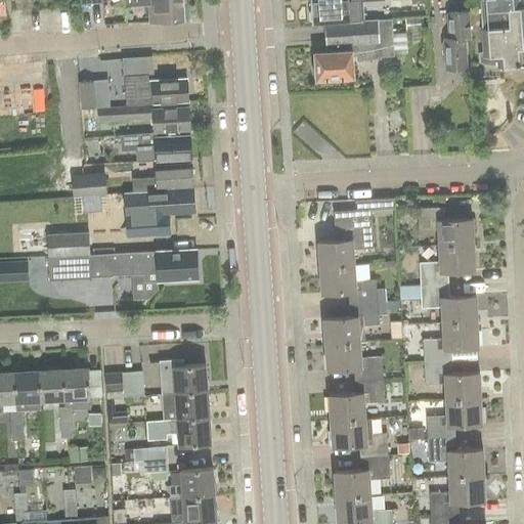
[(98,23),(96,0),(80,0),(82,23),(98,23)]
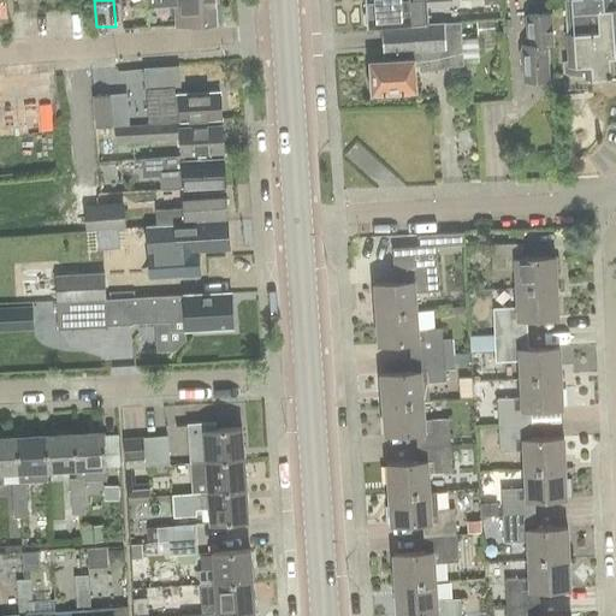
[(215,0),(147,0),(148,7),(176,7),(176,25),(218,23),(215,0)]
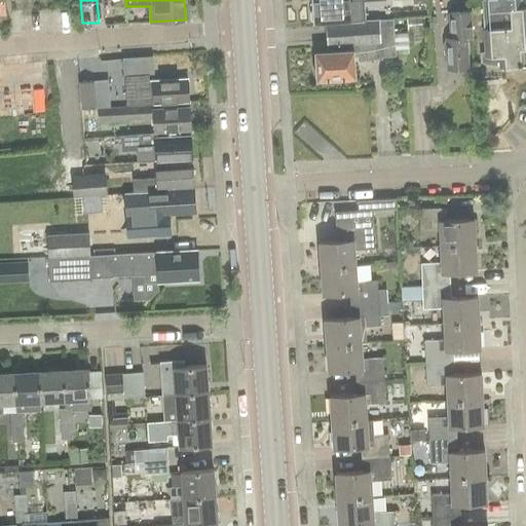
[(366,21),(364,0),(313,0),(314,9),(311,12),(311,19),(315,22),(315,25),(366,21)]
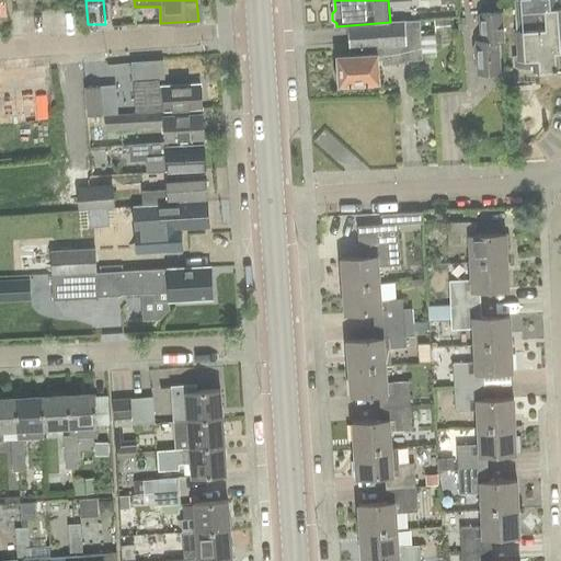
[(560,0),(514,0),(517,31),(516,31),(518,55),(514,56),(514,66),(519,68),(528,70),(534,69),(534,72),(560,70),(560,0)]
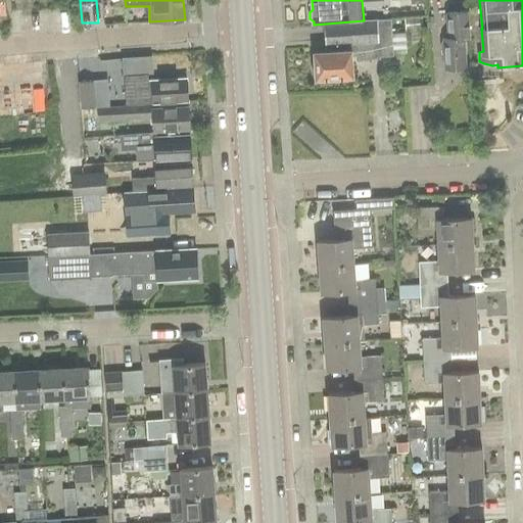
[(465,38),(470,38),(468,11),(446,13),(448,38),(443,38),(445,69),(467,67),(465,38)]
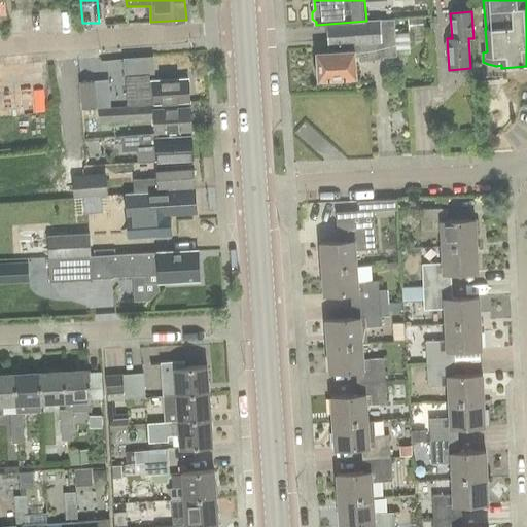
[(431,30),(430,16),(408,18),(409,31),(431,30)]
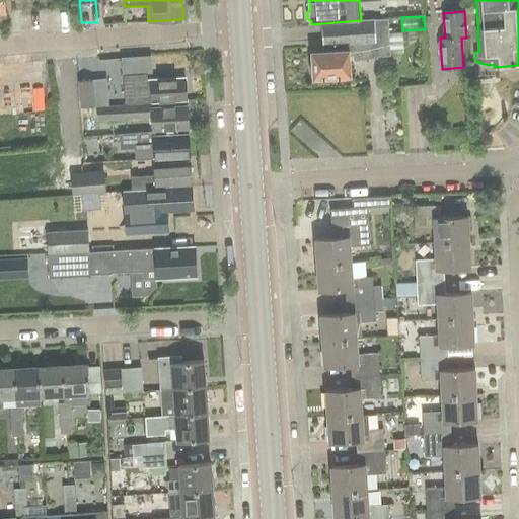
[(390,53),(388,32),(388,19),(322,24),(323,46),(336,45),(336,51),(311,52),(313,79),(351,76),(350,55),(354,55),(355,59),(377,57),(377,55),(390,54),(390,53)]
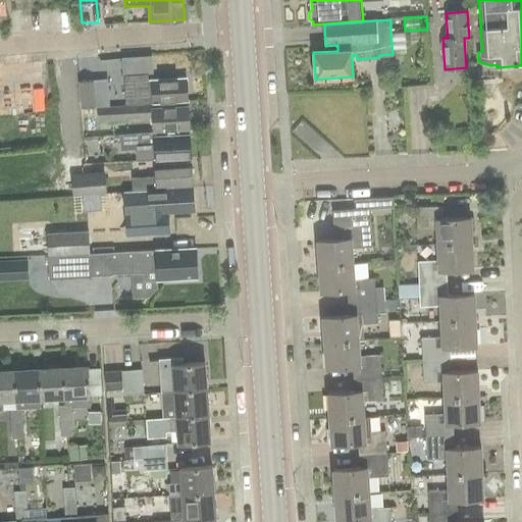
[(405,32),(390,33),(393,53),(407,52),(405,32)]
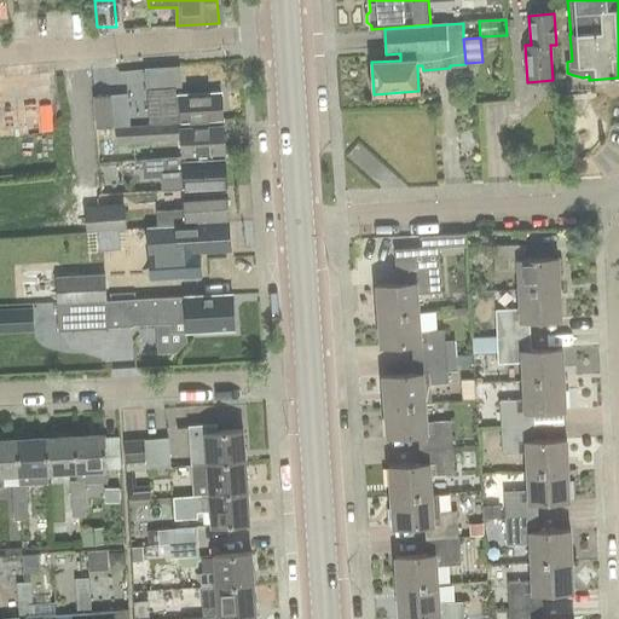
[(175,91),(151,92),(152,123),(223,120),(221,93),(177,96),(175,91)]
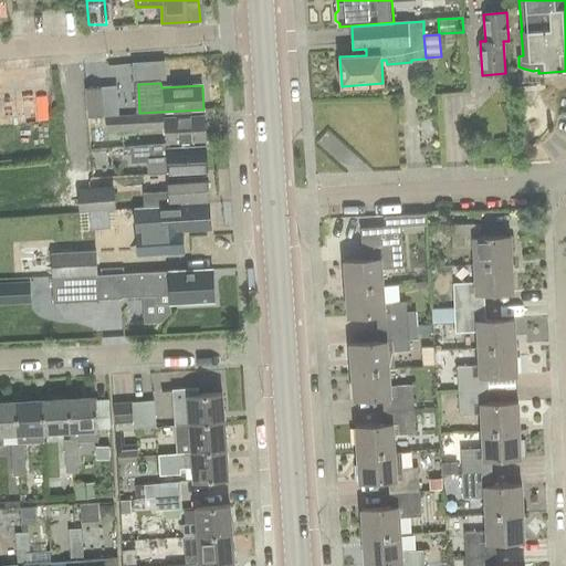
[(88,118),(104,116),(102,88),(86,90),(88,118)]
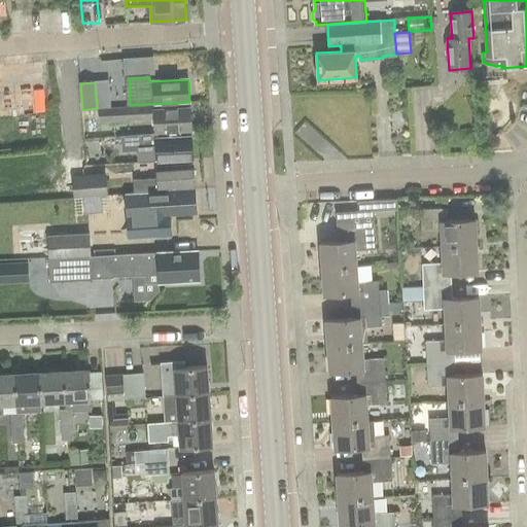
[(155,133),(191,131),(190,107),(154,109),(154,105),(99,109),(100,121),(154,118),(155,133)]
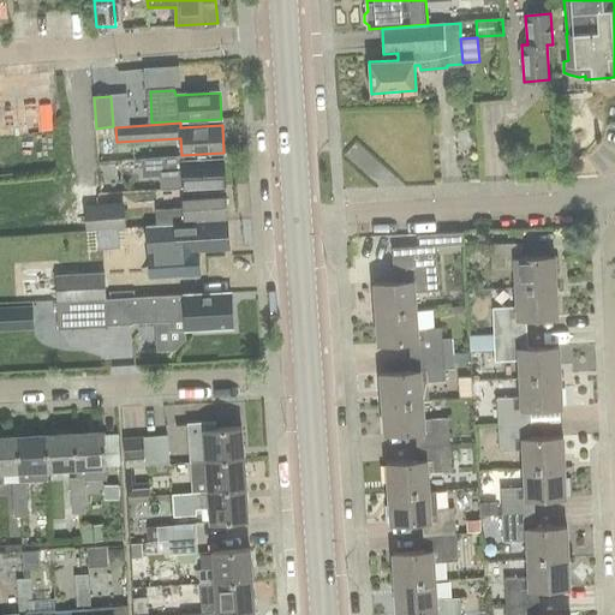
[(184,187),(225,186),(224,159),(184,161),(184,156),(142,160),(143,177),(184,173),(184,187)]
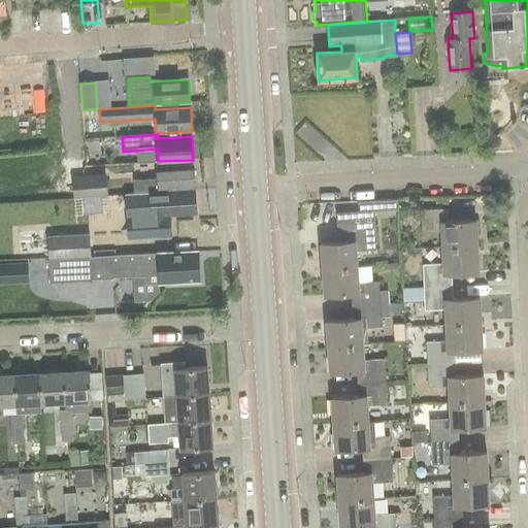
[(159,180),(141,183),(134,183),(135,192),(195,188),(194,165),(158,167),(159,180)]
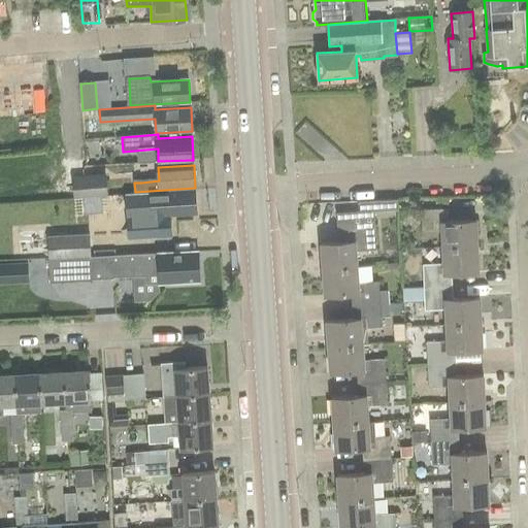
[(108,196),(106,173),(73,176),(73,186),(65,186),(66,198),(108,196)]
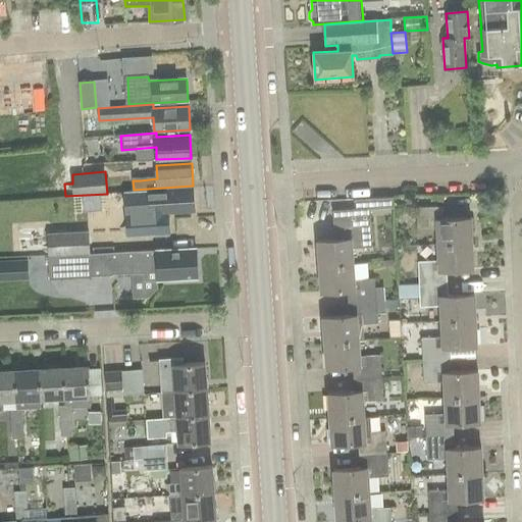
[(120,192),(119,192),(120,193),(121,193),(122,213),(121,213),(121,214),(122,214),(122,222),(123,235),(122,235),(122,236),(170,232),(170,231),(169,231),(168,212),(194,210),(193,188),(120,191),(120,192)]
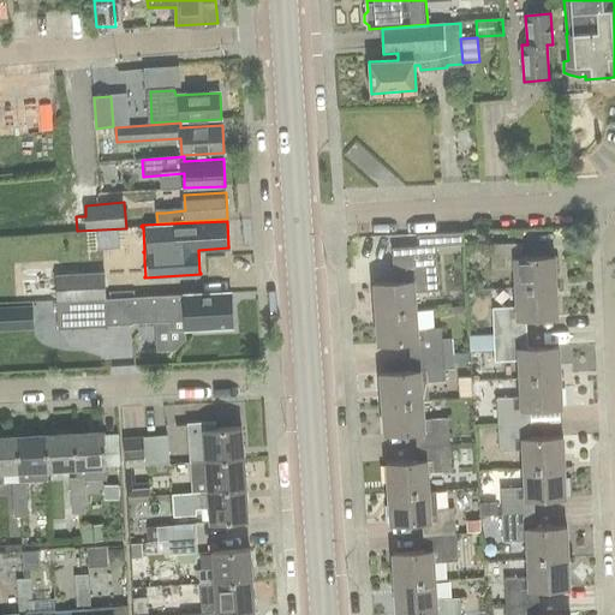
[(419,246),(436,245),(463,244),(463,233),(418,234),(419,246)]
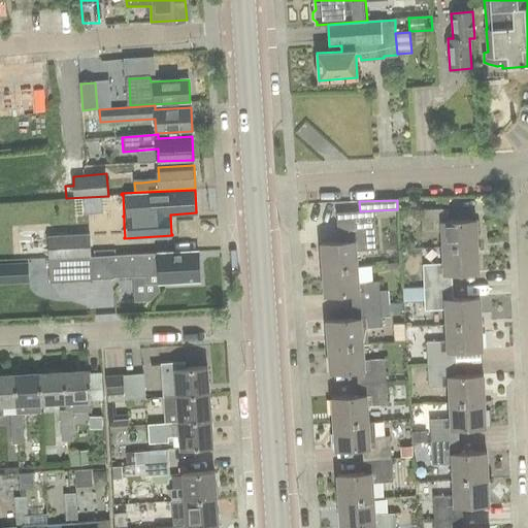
[(449,208),(421,209),(422,232),(428,232),(441,231),(442,232),(442,248),(477,245),(477,232),(476,220),(450,221),(449,208)]
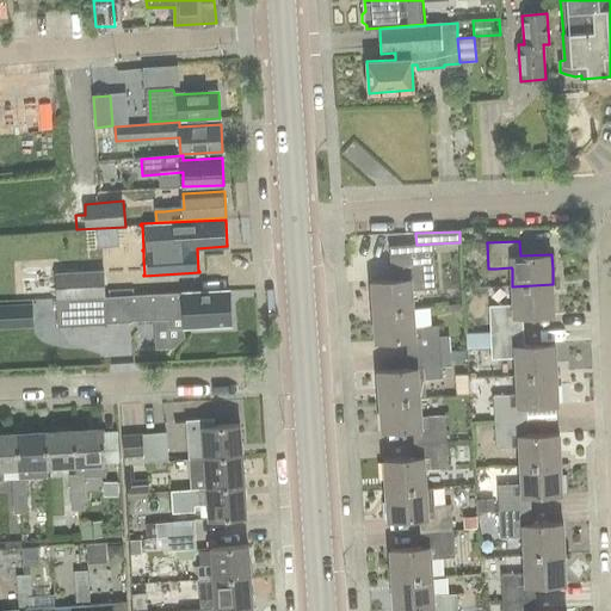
[(434,263),(433,244),(390,246),(392,266),(434,263)]
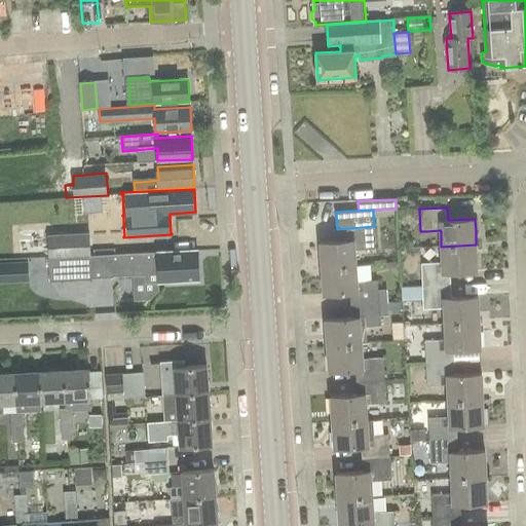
[(355,250),(375,249),(374,226),(337,229),(338,240),(320,242),(322,268),(357,266),(355,250)]
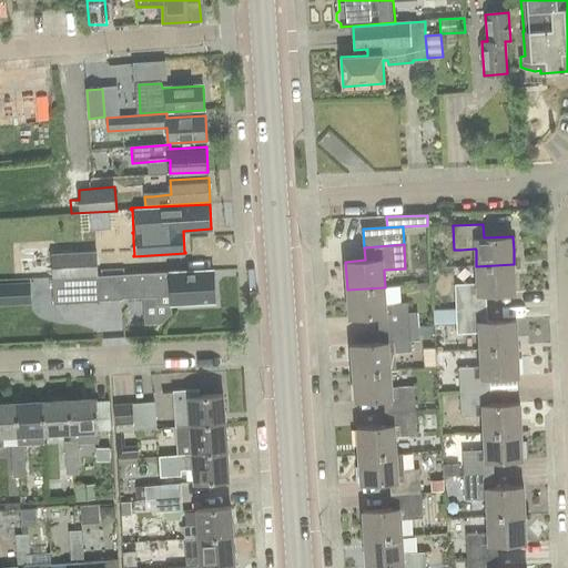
[(97,253),(51,255),(52,279),(98,276),(97,253)]
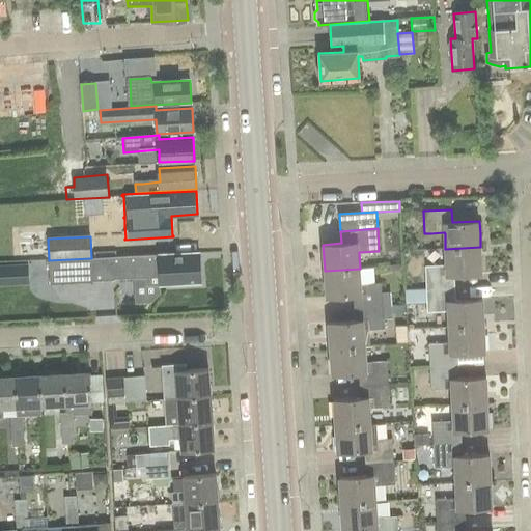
[(481,274),(480,247),(445,249),(446,264),(425,266),(426,288),(455,287),(454,275),(481,274)]
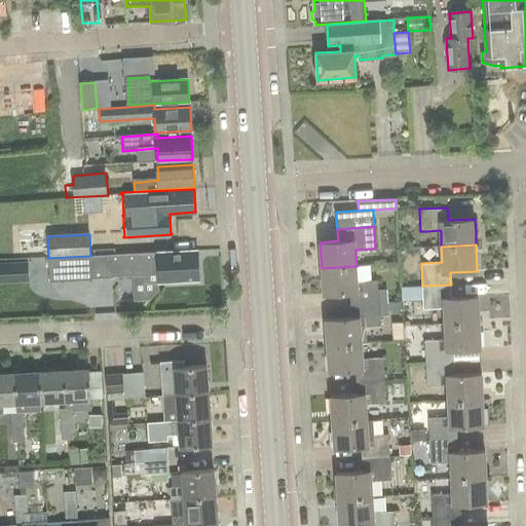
[(90,256),(48,258),(50,282),(91,279),(134,277),(135,300),(150,299),(159,290),(159,283),(163,282),(165,284),(171,284),(173,282),(199,279),(197,250),(157,252),(90,256)]
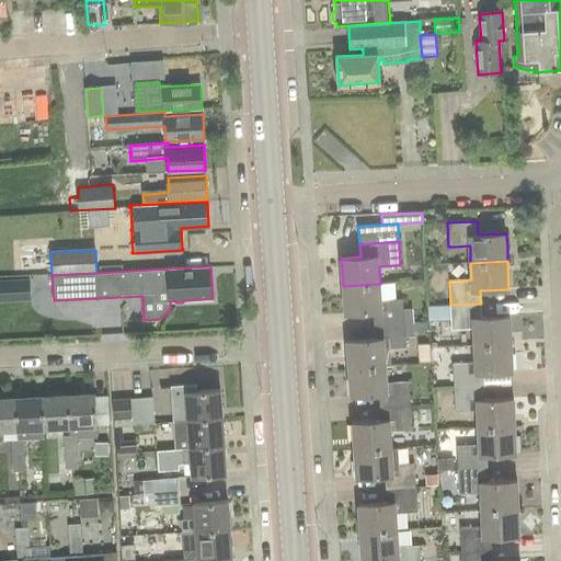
[(0,276),(0,298),(32,297),(31,275),(0,276)]
